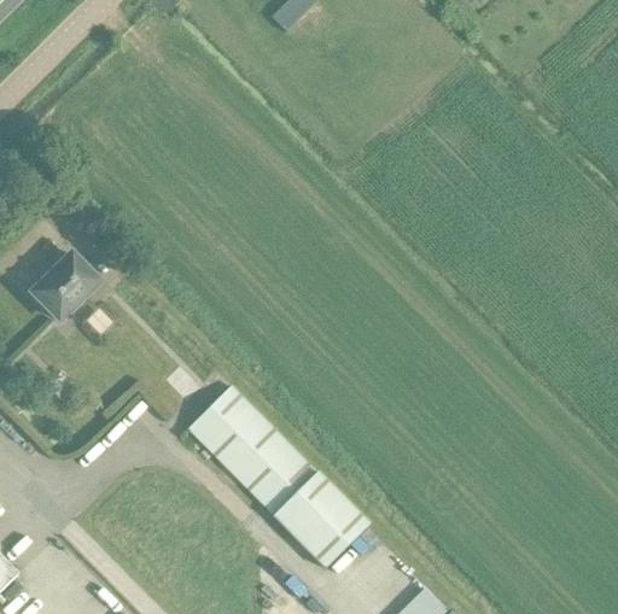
[(286,0),(270,16),(275,19),(284,28),(312,0),(286,0)]
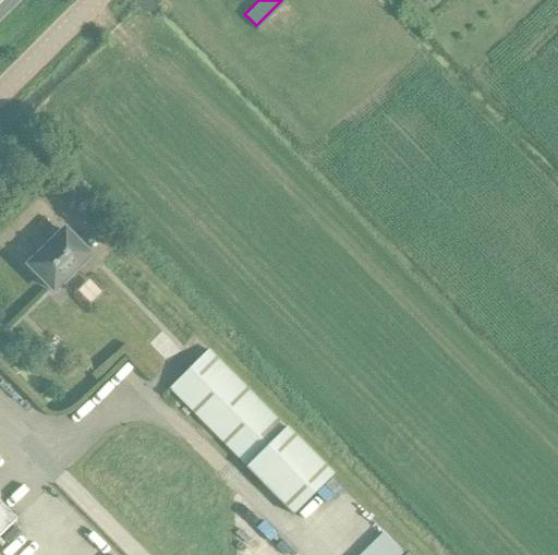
[(52,288),(88,253),(63,228),(28,263),(52,288)]
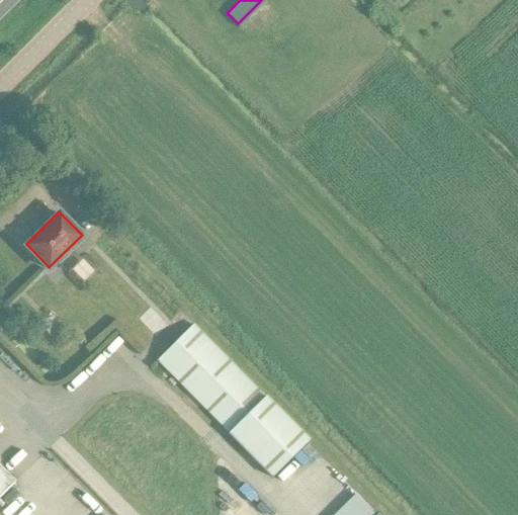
[(192,323),(157,359),(272,476),(309,439),(192,323)]
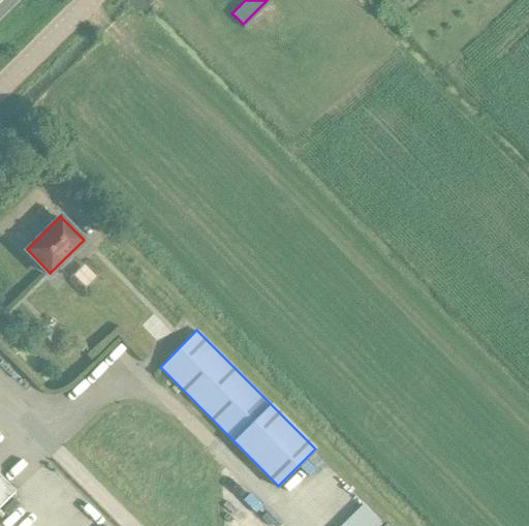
[(0,505),(14,491),(0,475),(0,505)]
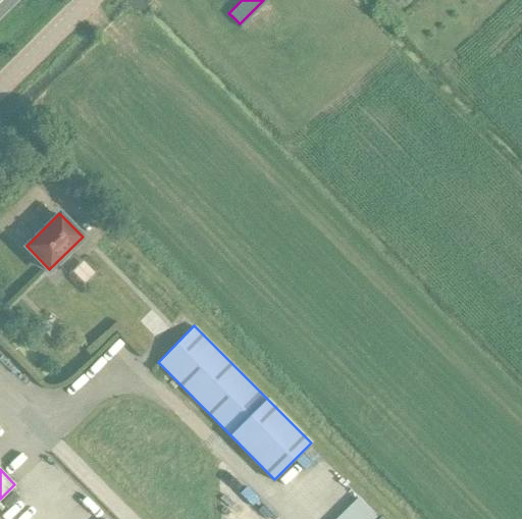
[(360,496),(336,518),(371,518),(377,513),(360,496)]
